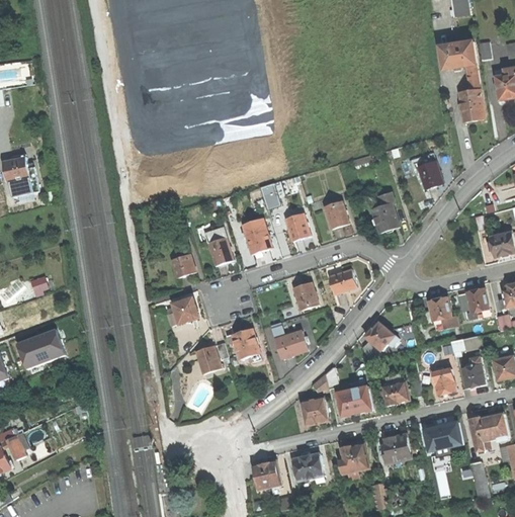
[(449,0),(452,17),(468,15),(465,0),(449,0)]
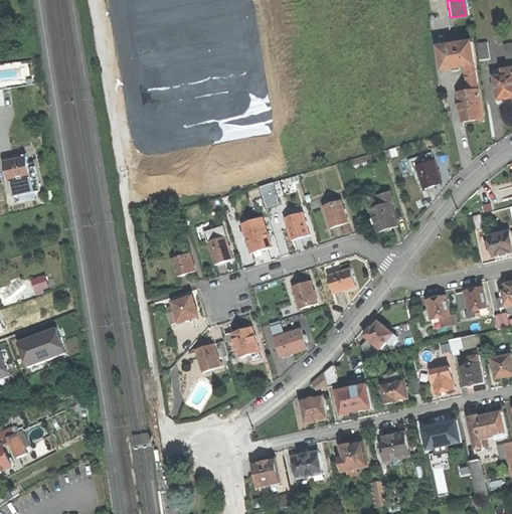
[(451,67),(463,65),(473,64),(469,41),(438,46),(441,68),(451,67)]
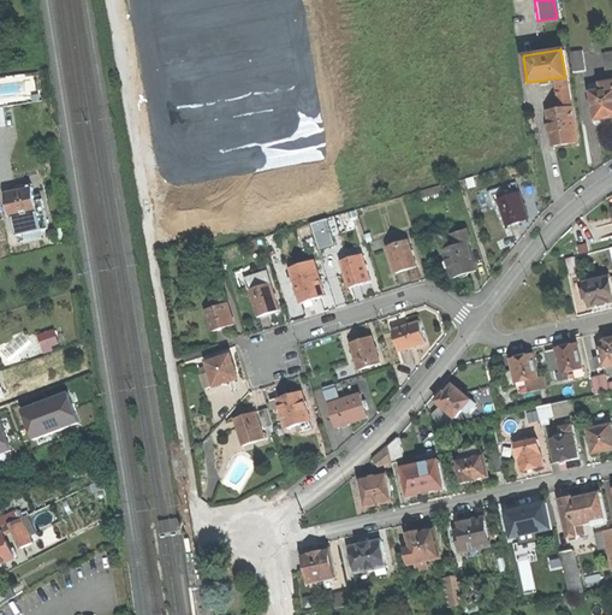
[(568,52),(571,72),(583,70),(580,51),(568,52)]
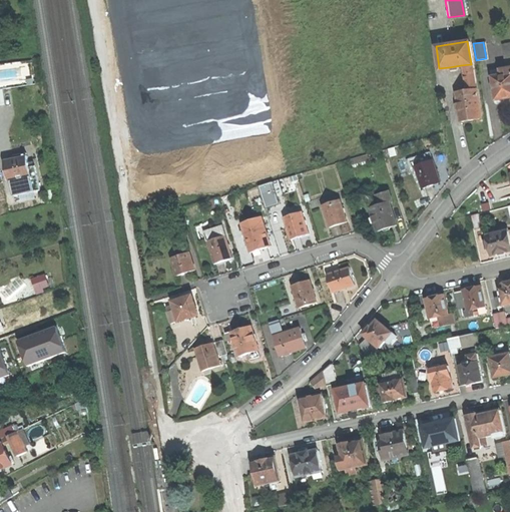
[(509,54),(509,42),(500,44),(504,68),(509,66),(509,56),(509,55),(509,54)]
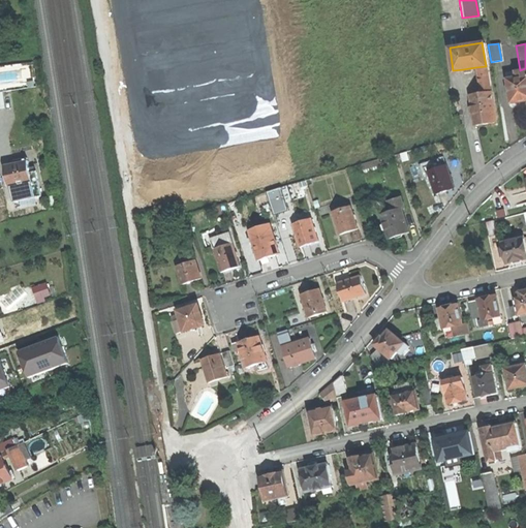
[(475,67),(478,92),(489,91),(486,66),(475,67)]
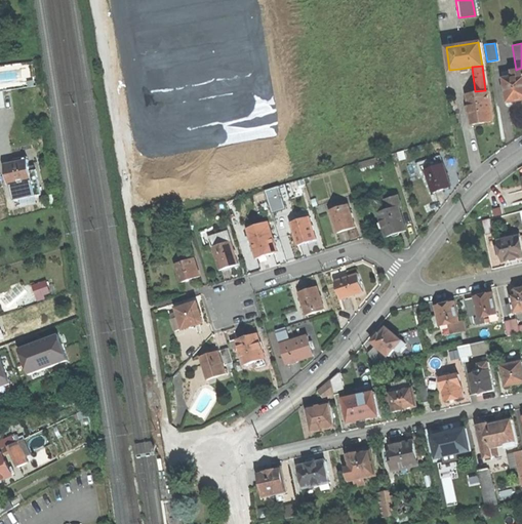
[(518,99),(521,98),(521,68),(516,70),(510,70),(511,76),(502,78),(506,102),(518,99)]
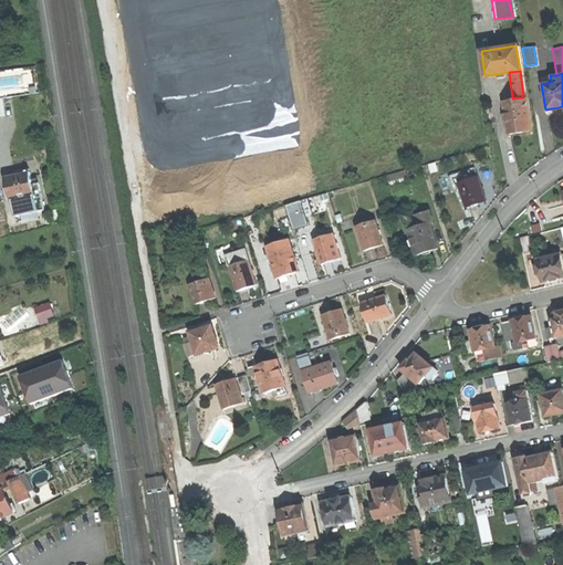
[(518,133),(529,131),(523,97),(512,98),(501,101),(507,134),(518,133)]
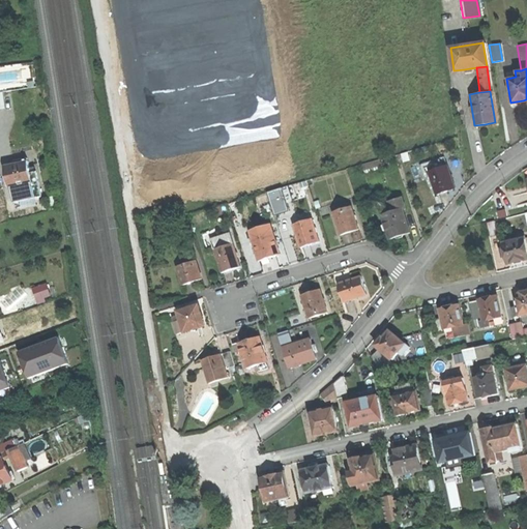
[(11,149),(2,152),(4,163),(7,172),(9,171),(34,165),(32,155),(26,157),(24,147),(18,148),(17,145),(10,146),(11,149)]
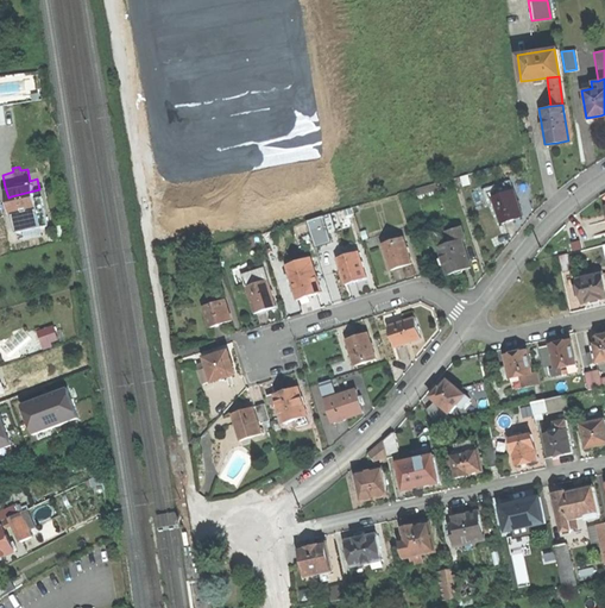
[(414,195),(435,188),(433,182),(413,189),(414,195)]
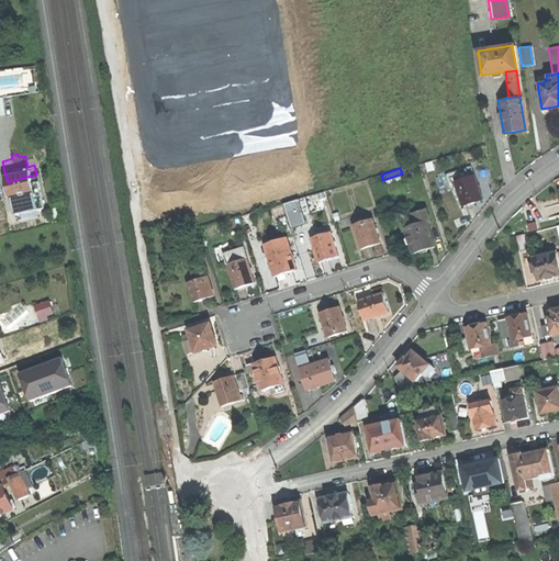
[(37,175),(36,175),(10,181),(14,199),(22,197),(34,193),(42,191),(37,175)]
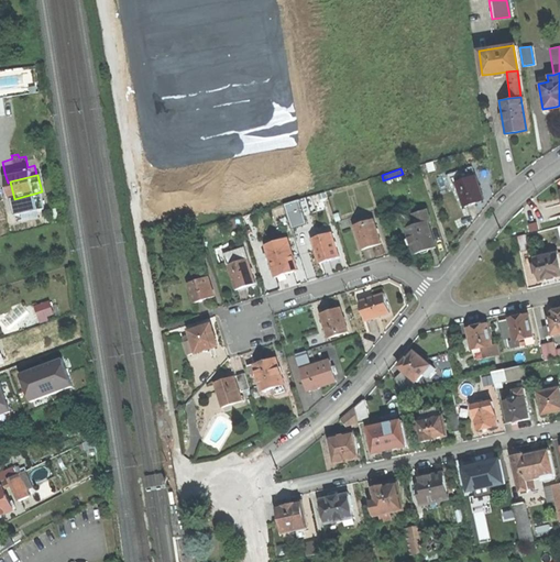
[(452,182),(460,206),(470,202),(479,200),(472,176),(452,182)]
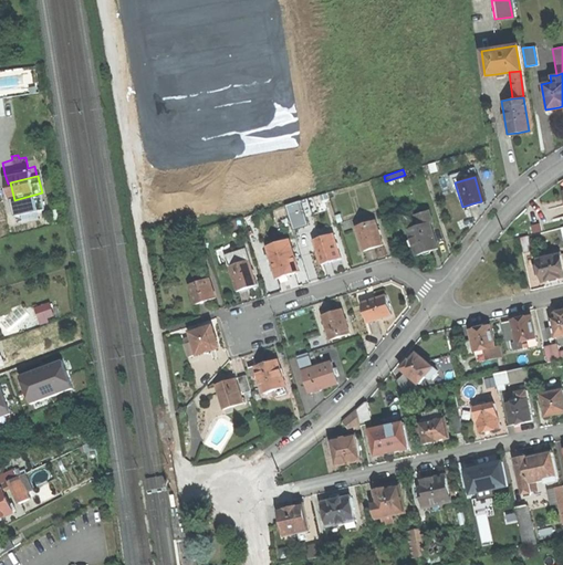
[(37,201),(34,195),(22,198),(23,203),(37,201)]
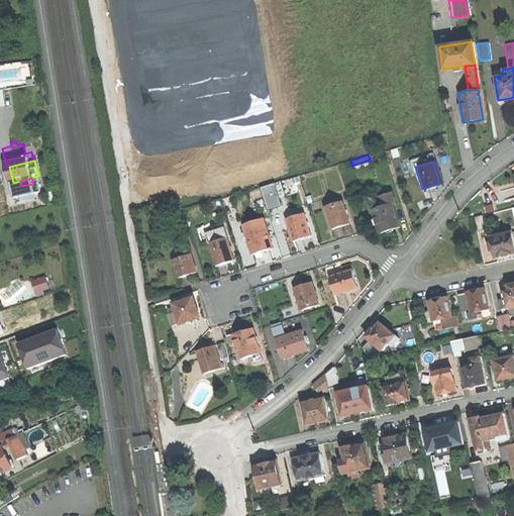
[(259,187),(266,208),(279,204),(272,183),(259,187)]
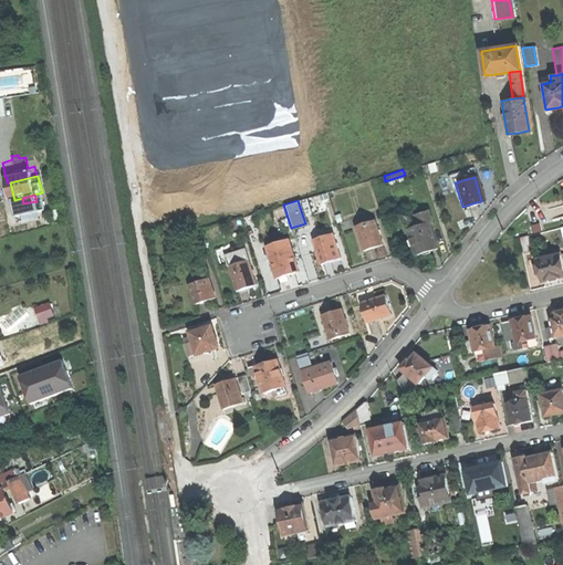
[(413,213),(417,226),(427,221),(429,221),(426,209),(413,213)]
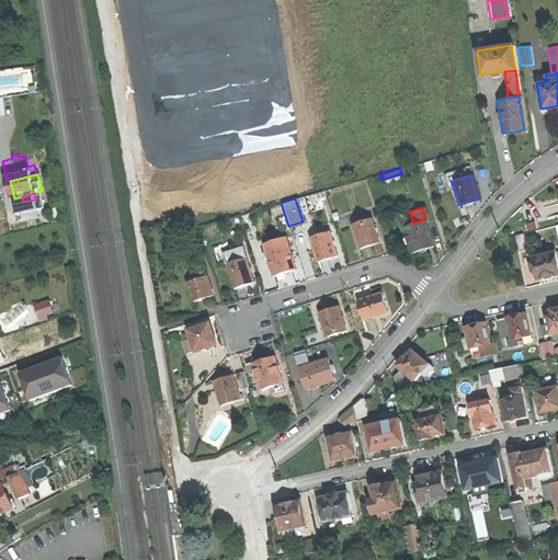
[(225,227),(232,225),(230,217),(223,219),(225,227)]
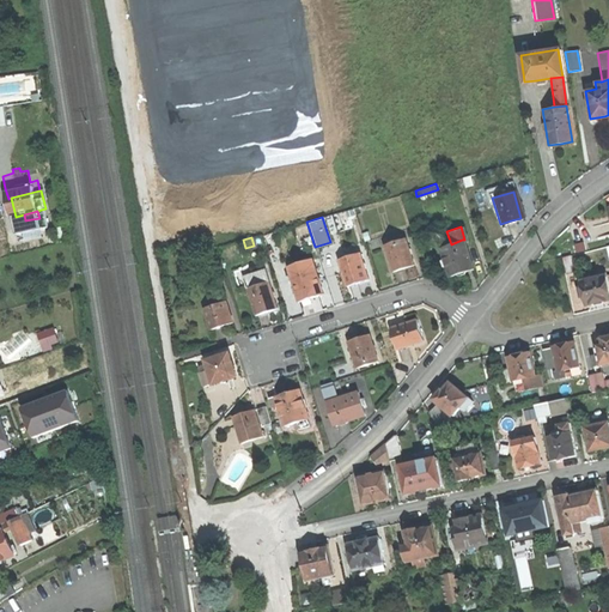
[(382,244),(390,271),(401,267),(412,264),(403,237),(382,244)]
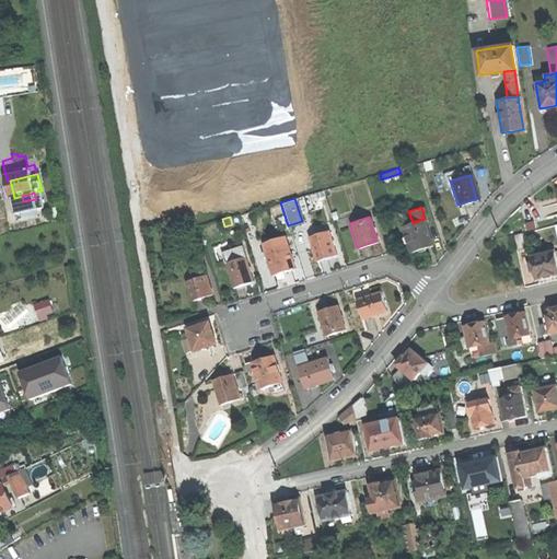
[(431,245),(422,219),(413,223),(402,226),(409,252),(421,248),(431,245)]
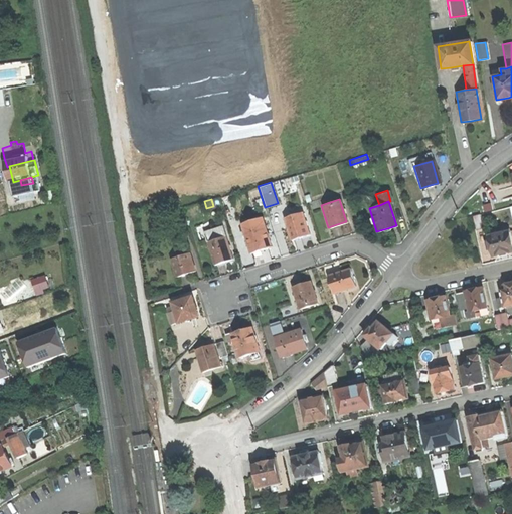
[(283,217),(290,239),(299,236),(308,234),(301,211),(283,217)]
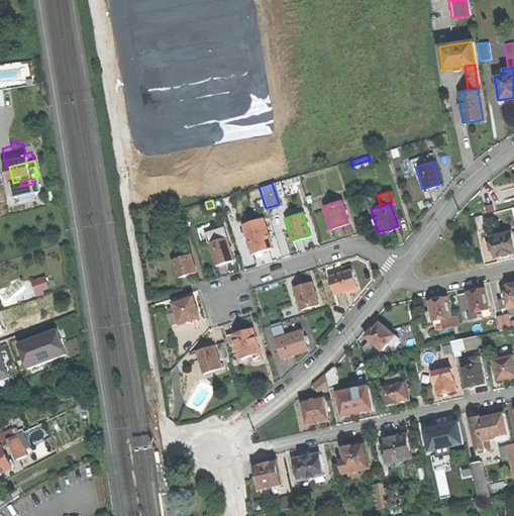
[(473,216),(475,230),(483,228),(480,215),(473,216)]
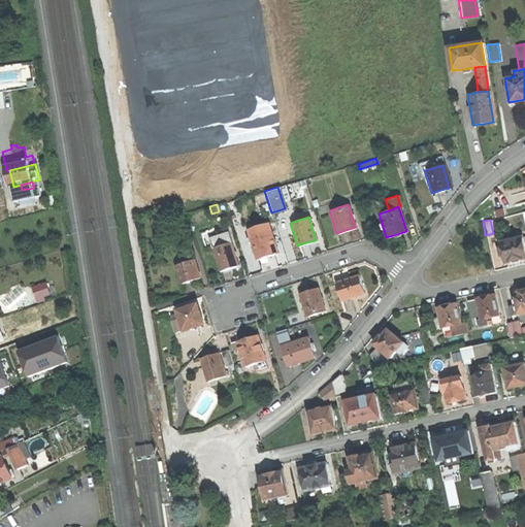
[(247,229),(256,259),(267,255),(275,253),(267,223),(247,229)]
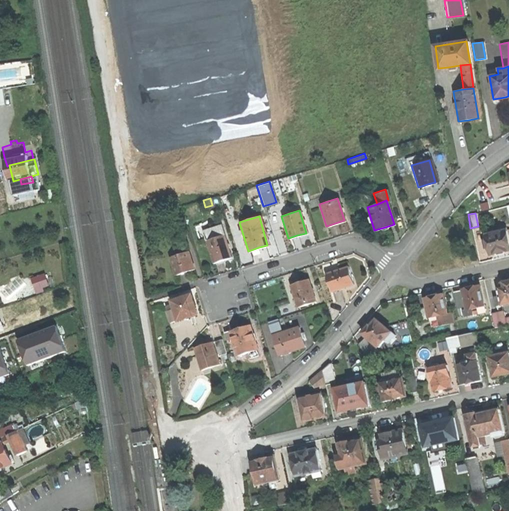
[(202,230),(205,240),(223,235),(219,225),(202,230)]
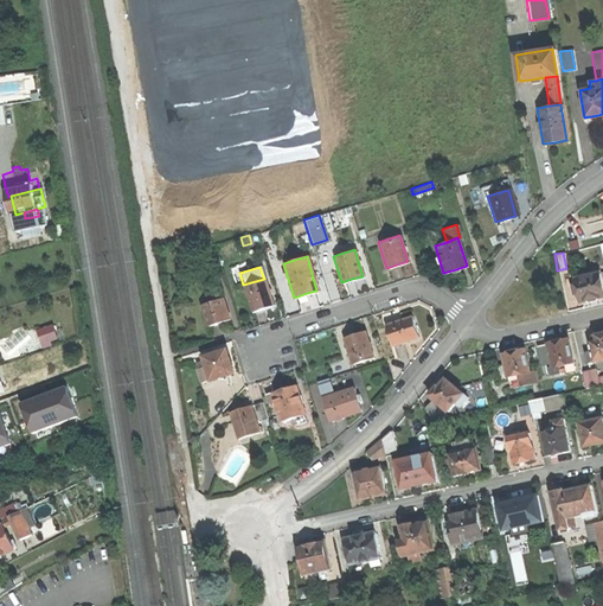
[(602,293),(598,272),(572,278),(578,301),(591,299),(602,295),(602,293)]
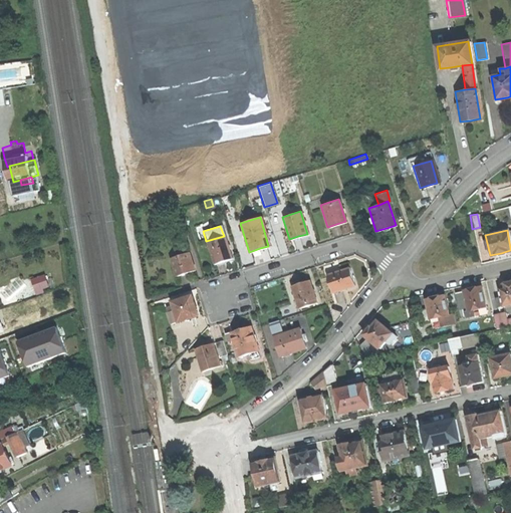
[(223,260),(231,258),(224,236),(206,241),(213,263),(223,260)]
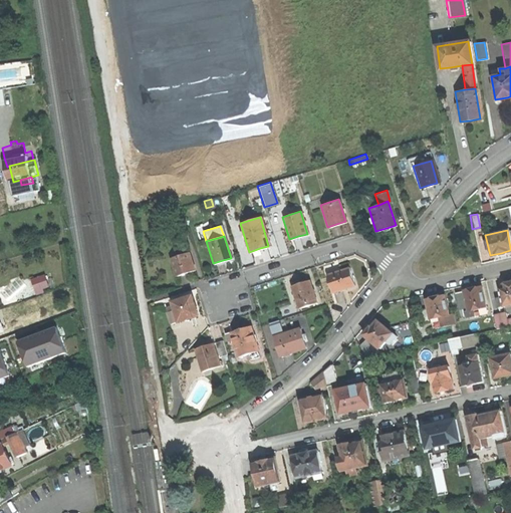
[(170,258),(175,275),(183,272),(193,269),(188,252),(170,258)]
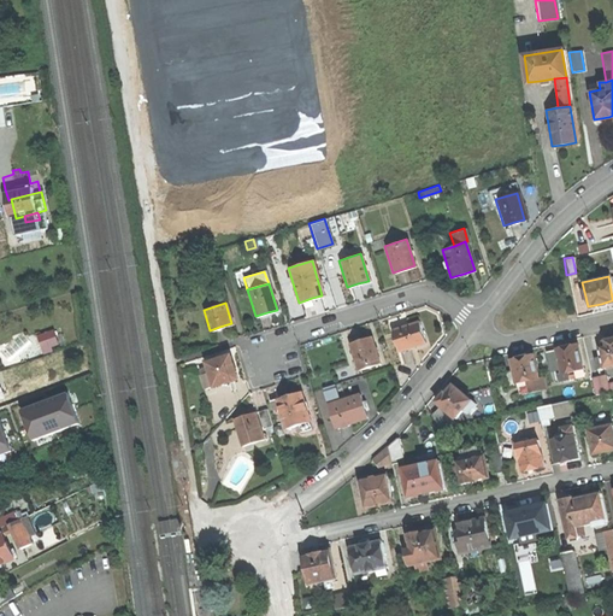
[(392,328),(399,350),(412,345),(425,341),(418,320),(392,328)]
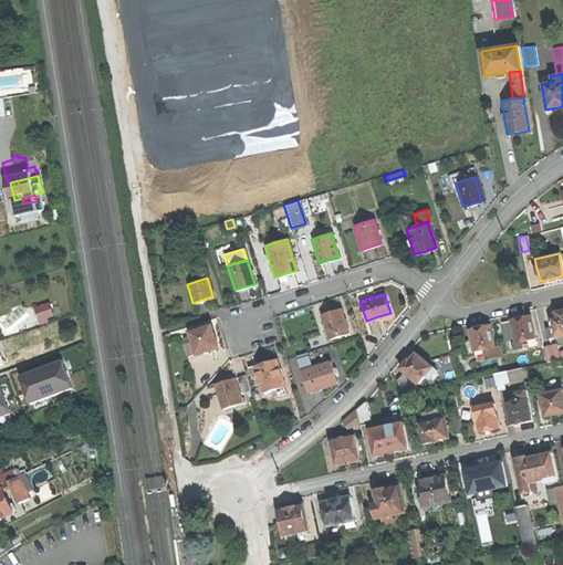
[(47,302),(32,307),(37,321),(40,320),(41,323),(45,321),(44,317),(51,315),(47,302)]
